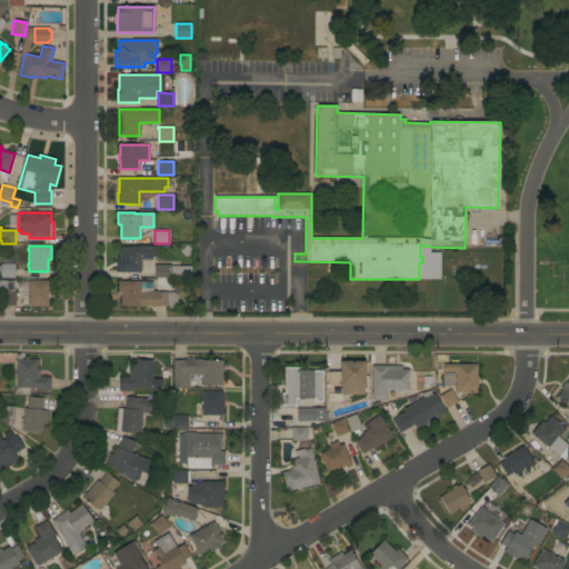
[(157,246),(156,260),(141,259),(141,262),(140,262),(140,263),(141,263),(141,267),(140,267),(140,272),(116,272),(116,257),(118,257),(118,247),(138,247),(138,246),(157,246)]
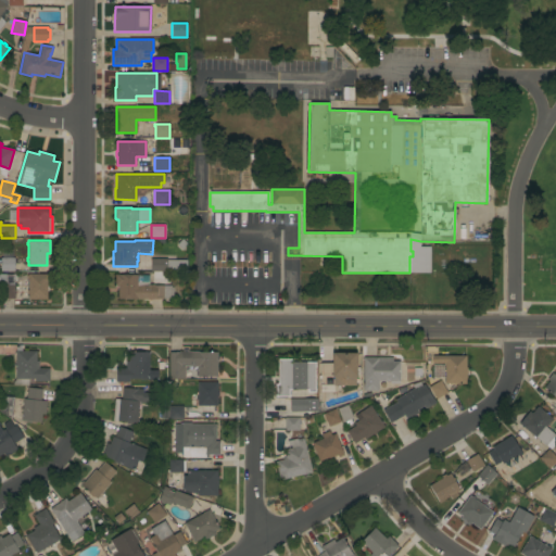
[(14,270),(1,272),(1,258),(14,257),(14,270)]
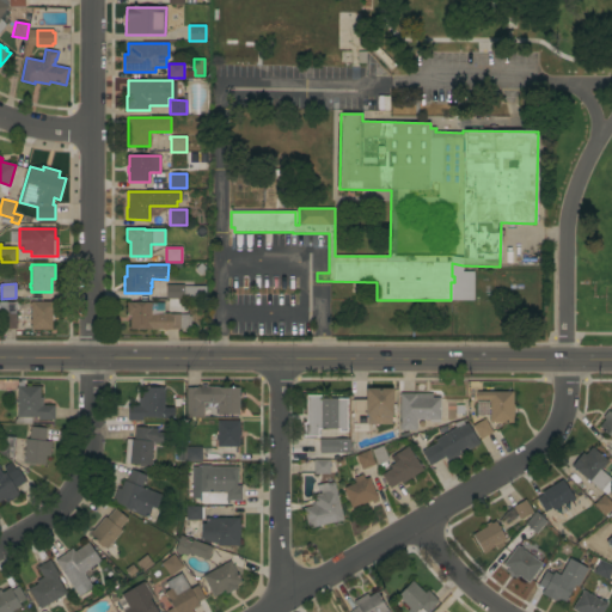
[(184,285),(184,286),(206,286),(206,299),(166,299),(166,285),(184,285)]
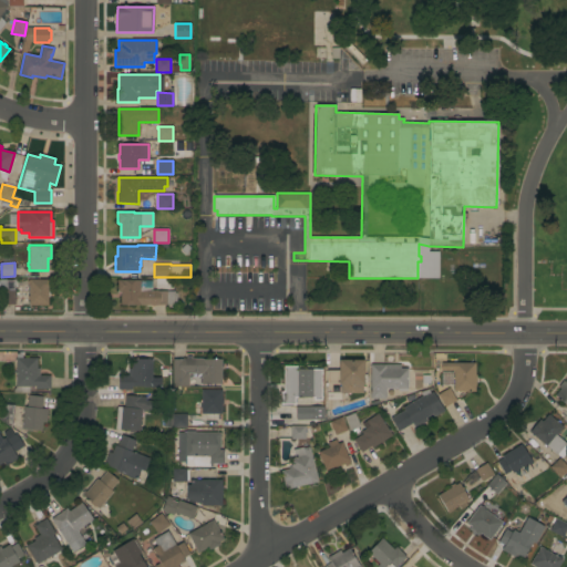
[(0,279),(14,279),(14,299),(16,299),(16,303),(14,303),(14,305),(0,305),(0,279)]
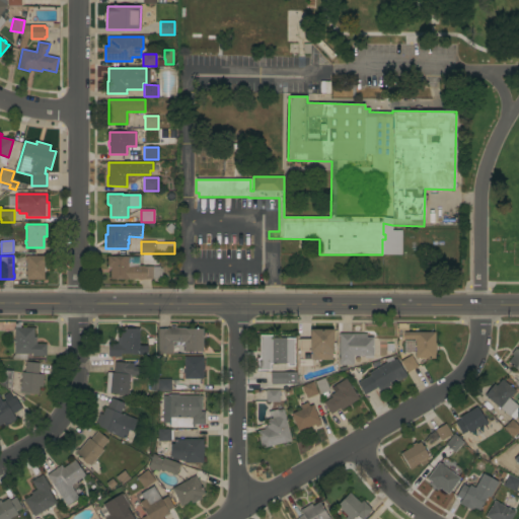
[(26,279),(26,274),(25,274),(25,272),(26,272),(26,261),(25,261),(25,257),(26,257),(26,255),(46,255),(46,268),(44,268),(44,280),(26,279)]
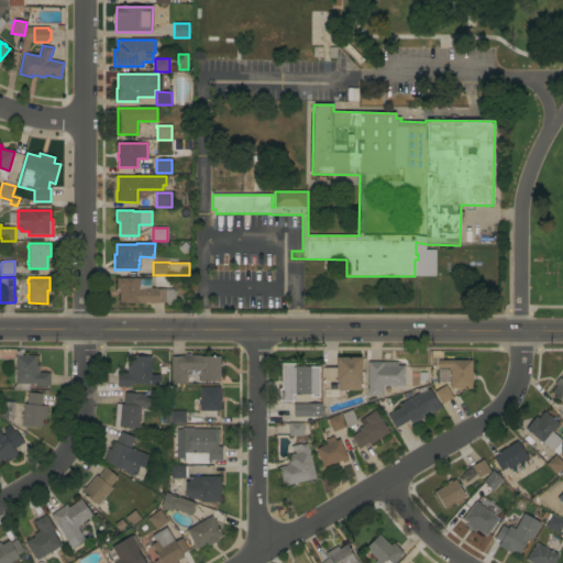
[(120,290),(117,290),(117,277),(121,277),(121,278),(151,278),(151,288),(156,288),(156,289),(174,289),(174,290),(176,290),(175,302),(155,302),(155,304),(120,302),(120,290)]
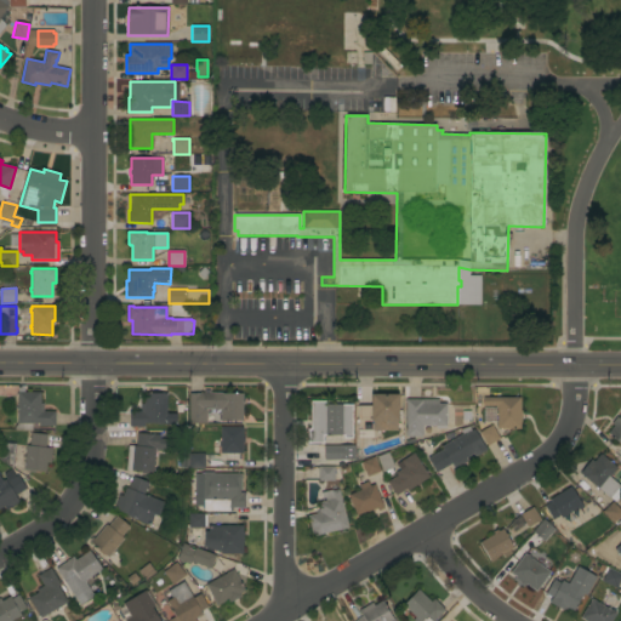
[(40,403),(44,403),(44,411),(56,411),(55,426),(39,426),(39,423),(33,423),(33,431),(15,431),(15,427),(17,423),(17,392),(18,392),(18,386),(24,386),(24,392),(40,392),(40,403)]
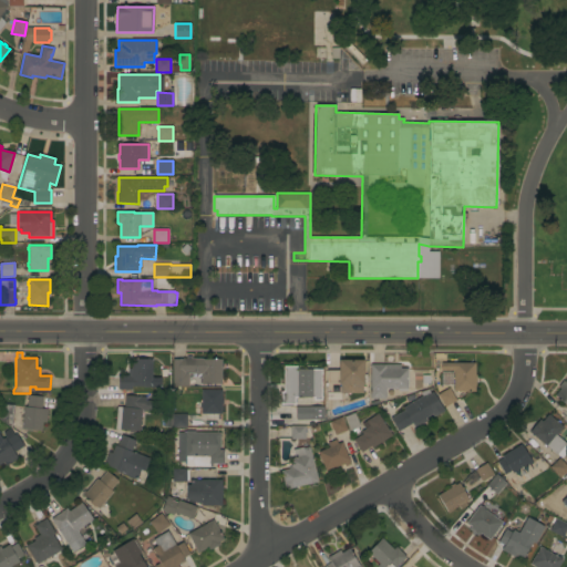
[(202,383),(202,373),(189,373),(189,387),(173,387),(173,359),(187,359),(187,357),(192,357),(192,359),(204,359),(222,359),(222,364),(223,364),(223,369),(222,369),(222,383),(202,383)]
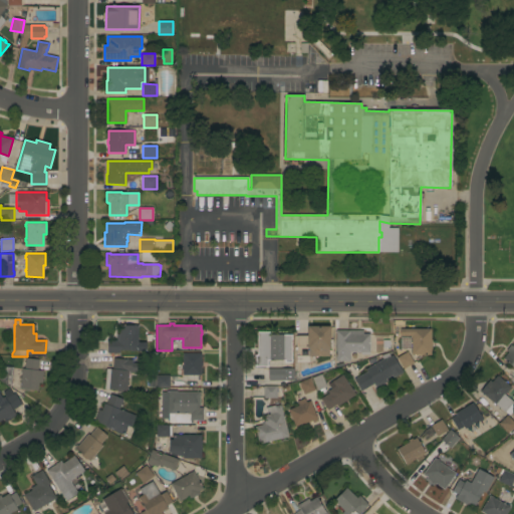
[(138,344),(141,344),(141,350),(119,350),(119,353),(106,352),(106,340),(115,340),(116,334),(118,334),(118,325),(139,325),(138,344)]
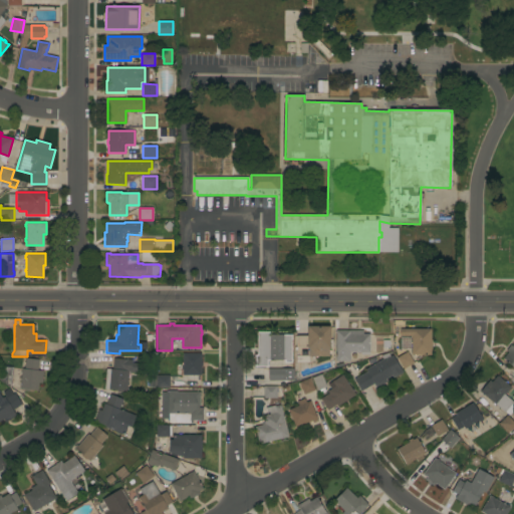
[(330,326),(330,339),(332,339),(332,345),(330,345),(330,348),(328,348),(328,356),(308,356),(308,362),(296,362),(296,335),(307,335),(307,326),(330,326)]
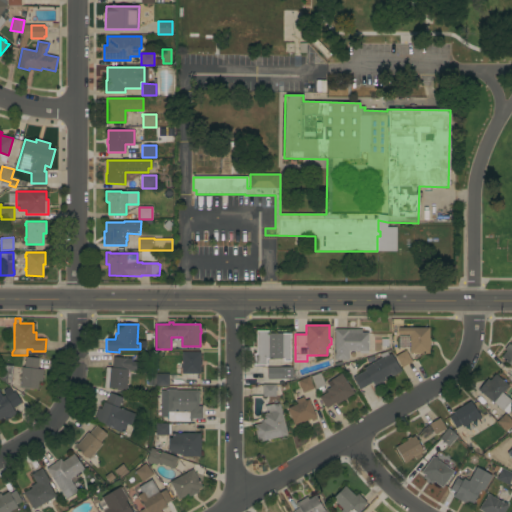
[(399,327),(429,328),(429,338),(430,338),(430,348),(429,348),(429,354),(409,354),(409,335),(399,335),(399,327)]
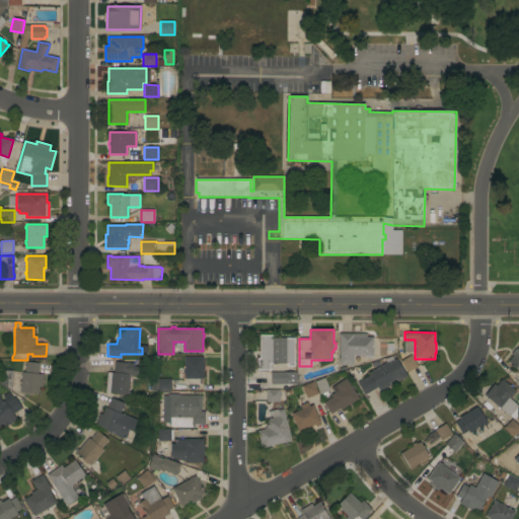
[(366,335),(366,338),(373,338),(373,356),(372,356),(372,358),(367,358),(367,356),(353,356),(353,357),(354,357),(354,363),(353,363),(353,365),(339,365),(339,334),(366,335)]
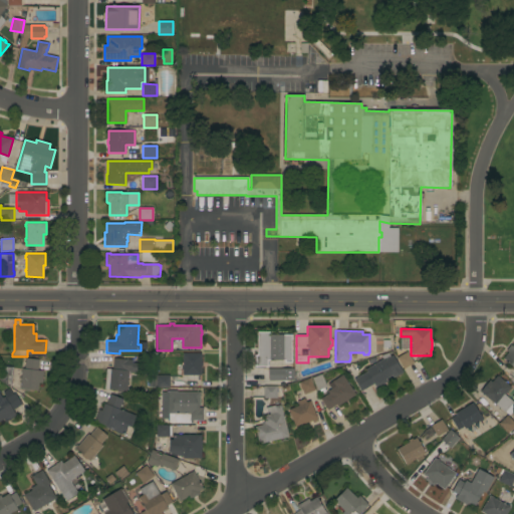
[(258,332),(271,332),(271,335),(292,336),(292,363),(285,363),(285,361),(267,361),(267,367),(254,367),(254,356),(258,356),(258,332)]
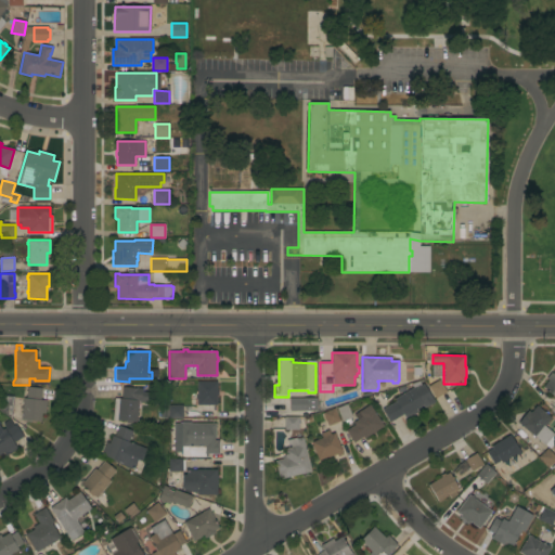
[(431,377),(442,377),(443,364),(431,363),(431,377)]
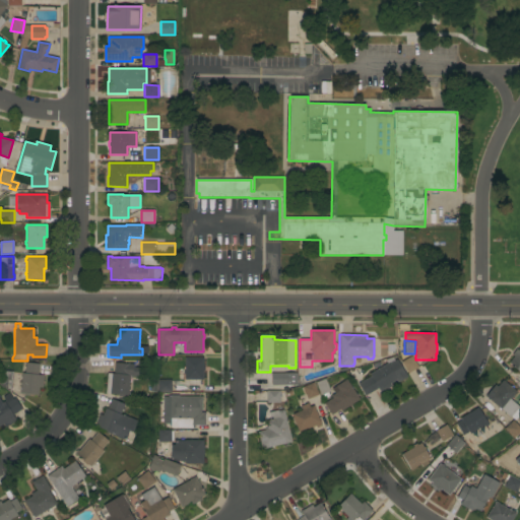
[(519,390),(519,389),(519,388),(519,371),(509,363),(514,356),(512,354),(516,348),(518,350),(519,347),(519,390)]
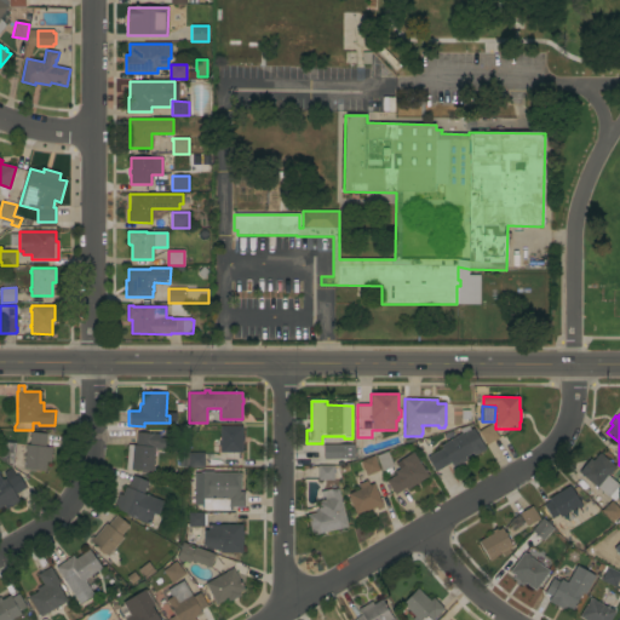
[(499,437),(487,446),(478,432),(491,424),(499,437)]
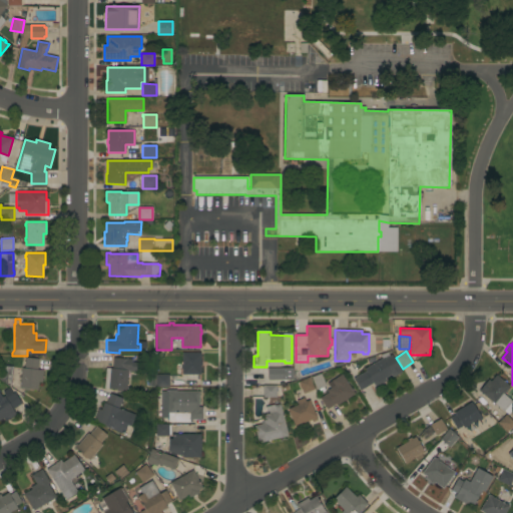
[(182,353),(200,353),(200,362),(201,362),(201,366),(200,366),(200,375),(182,375),(182,353)]
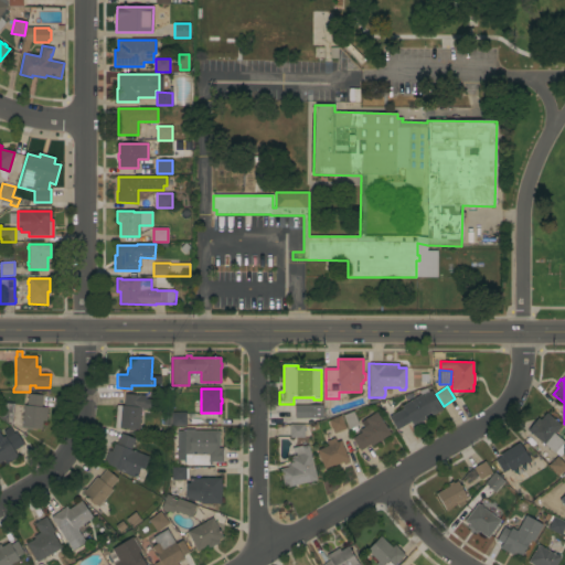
[(422,395),(422,396),(424,395),(423,394),(427,392),(427,393),(432,391),(440,406),(440,405),(443,409),(433,416),(430,413),(424,416),(425,419),(414,426),(411,422),(396,430),(388,417),(403,408),(402,406),(422,395)]
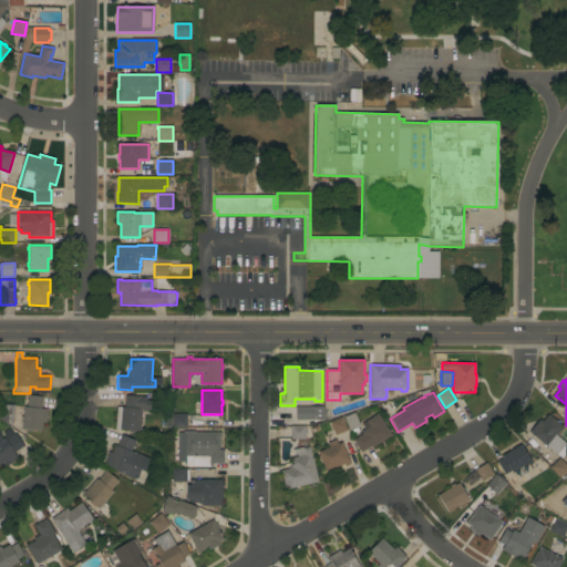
[(41,409),(48,410),(47,423),(42,422),(42,431),(32,430),(32,431),(26,431),(24,431),(24,429),(21,429),(24,406),(27,406),(29,395),(43,397),(41,409)]
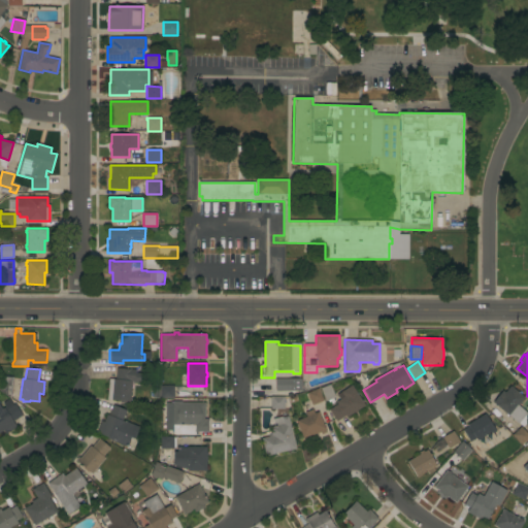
[(135,369),(135,373),(141,373),(140,383),(131,382),(130,401),(126,401),(126,402),(120,402),(120,400),(107,399),(108,378),(116,378),(117,368),(135,369)]
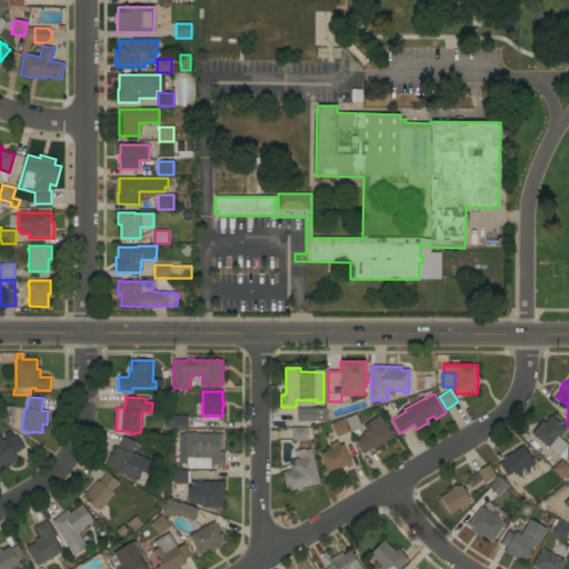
[(386,413),(382,408),(390,403),(392,410),(386,413)]
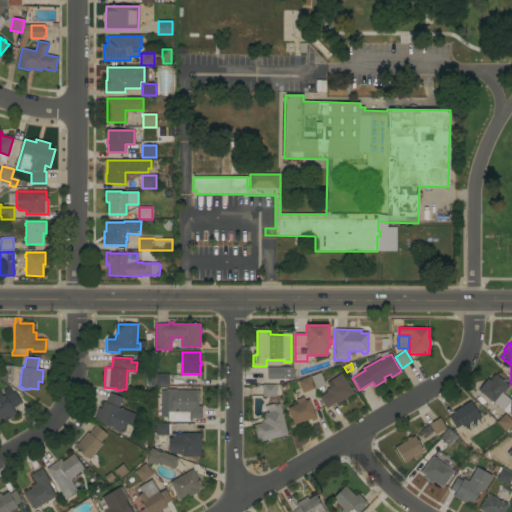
[(0,364),(13,366),(11,386),(0,379),(0,364)]
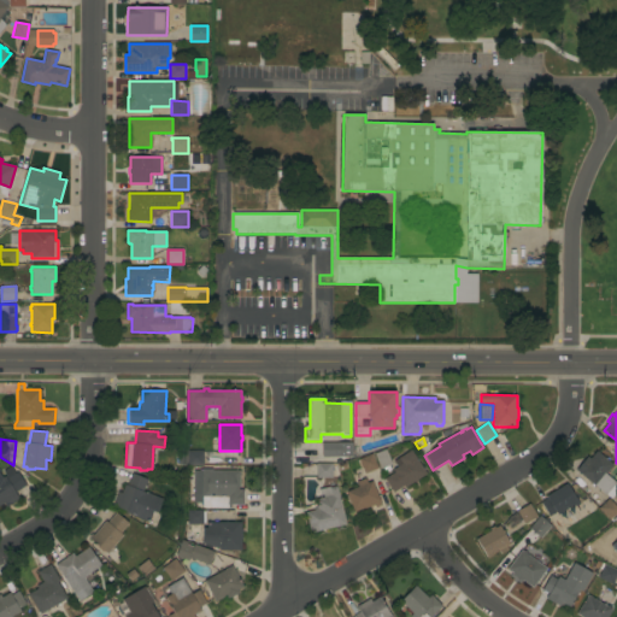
[(352,442),(352,456),(338,456),(338,458),(322,457),(322,442),(352,442)]
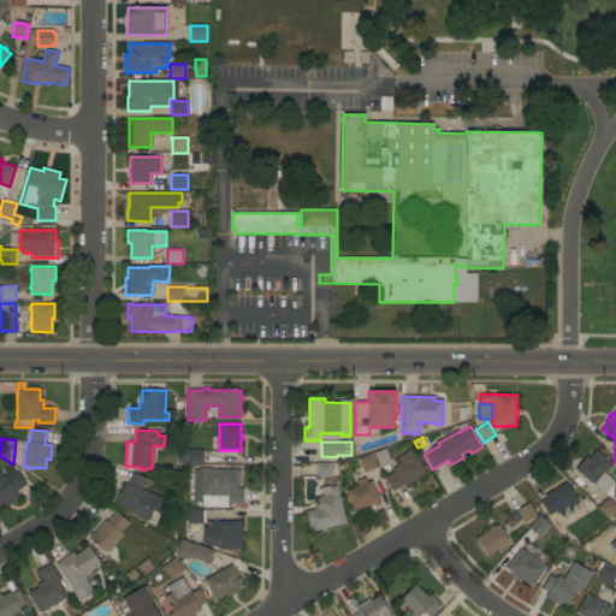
[(391,463),(380,468),(374,454),(385,449),(391,463)]
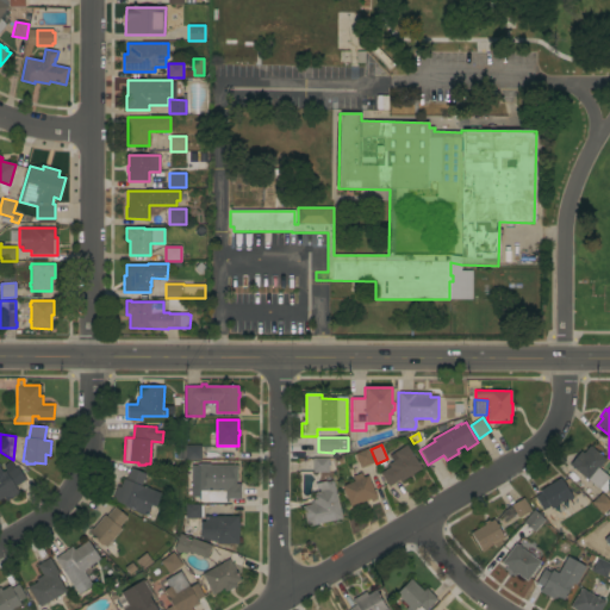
[(422,468),(412,474),(414,475),(410,478),(409,477),(400,483),(399,480),(388,487),(380,473),(390,467),(388,464),(392,461),(388,456),(406,444),(422,468)]
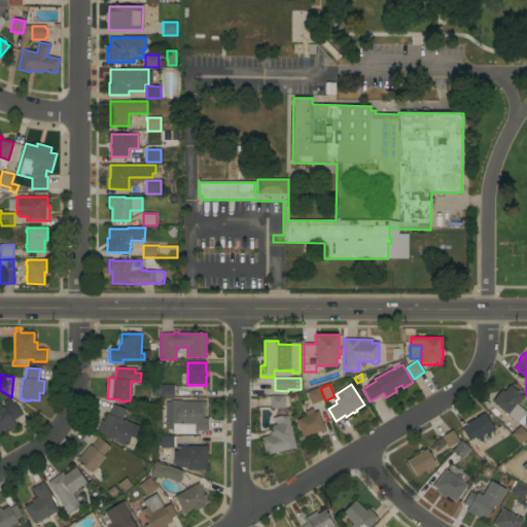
[(174,397),(160,397),(161,385),(174,385),(174,397)]
